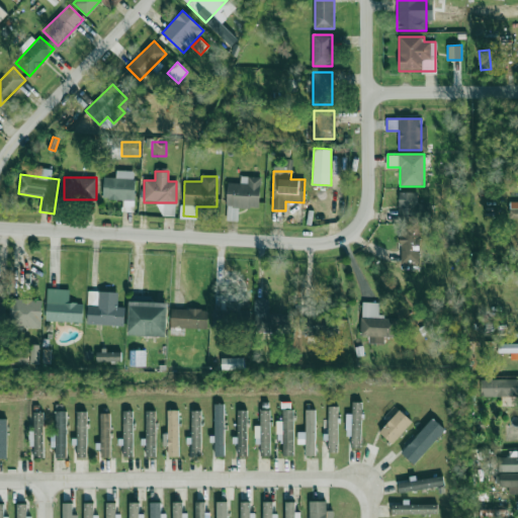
[(260,207),(260,177),(247,177),(247,183),(227,183),(227,207),(260,207)]
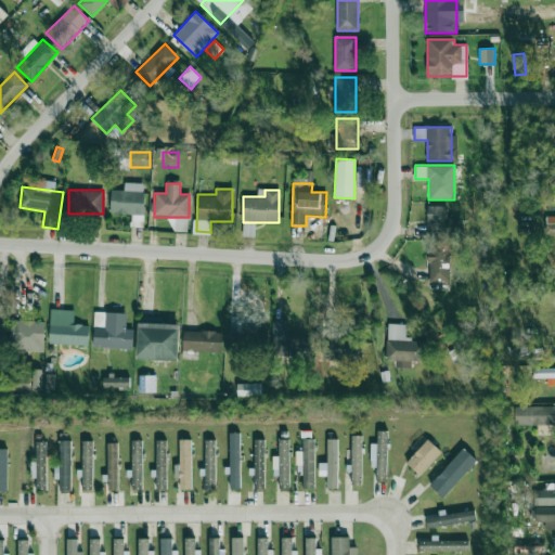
[(111,215),(144,215),(144,191),(111,191),(111,215)]
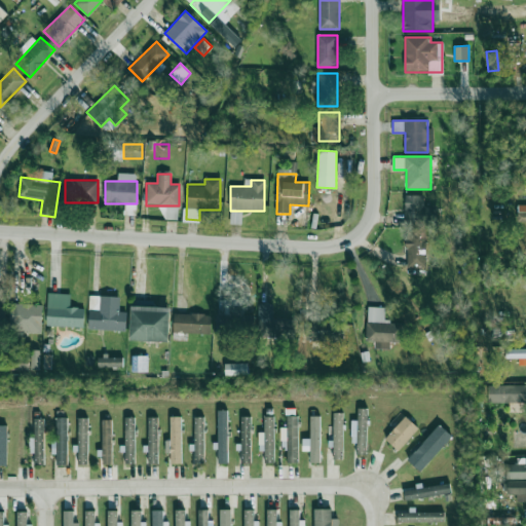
[(433,205),(424,205),(424,195),(405,195),(405,224),(433,224),(433,205)]
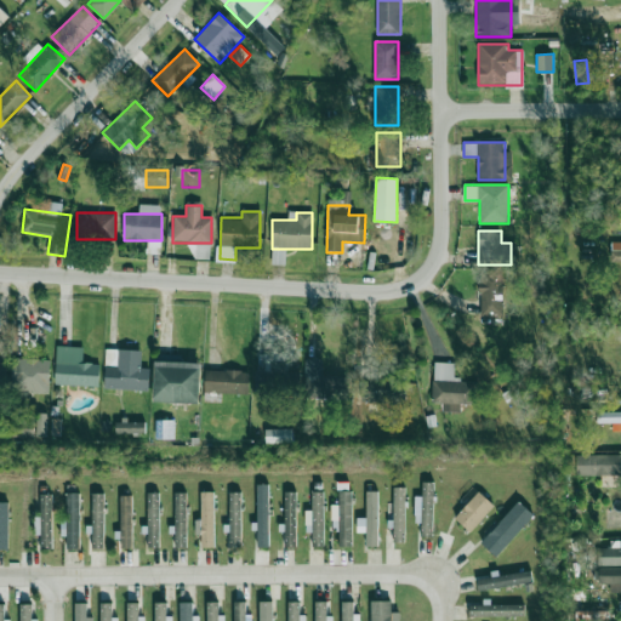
[(620,239),(610,239),(610,262),(620,261),(620,239)]
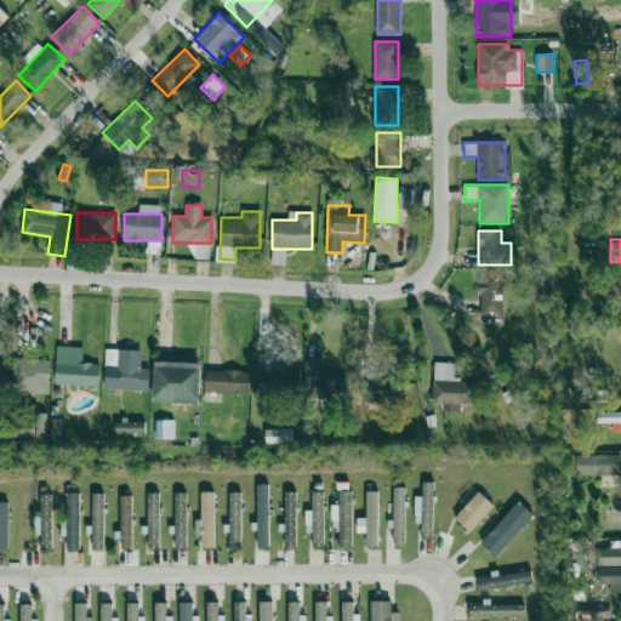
[(503,271),(480,271),(480,317),(503,317),(503,271)]
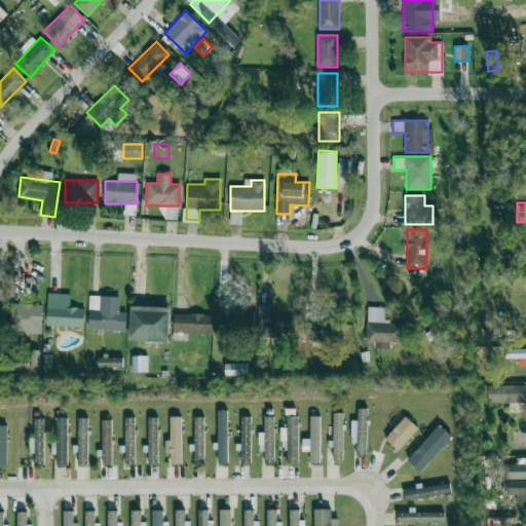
[(125,331),(126,312),(118,312),(119,297),(101,296),(100,310),(89,310),(88,329),(125,331)]
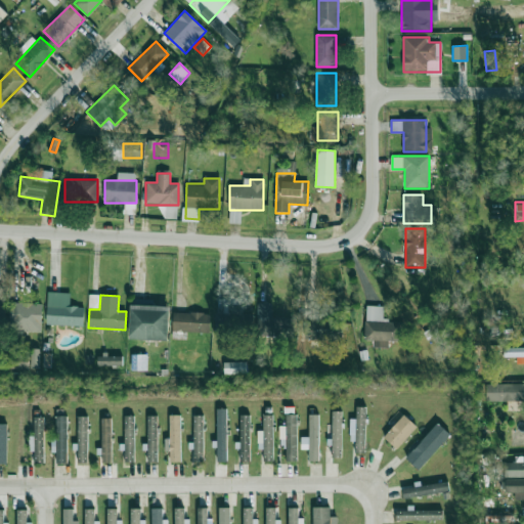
[(41,331),(41,303),(10,303),(10,331),(41,331)]
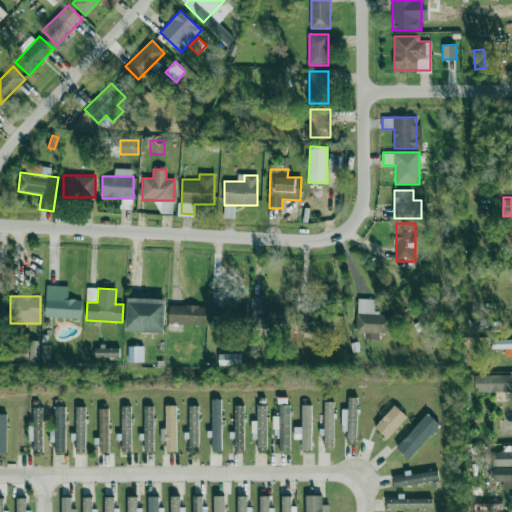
[(81,299),(45,299),(45,317),(81,317),(81,299)]
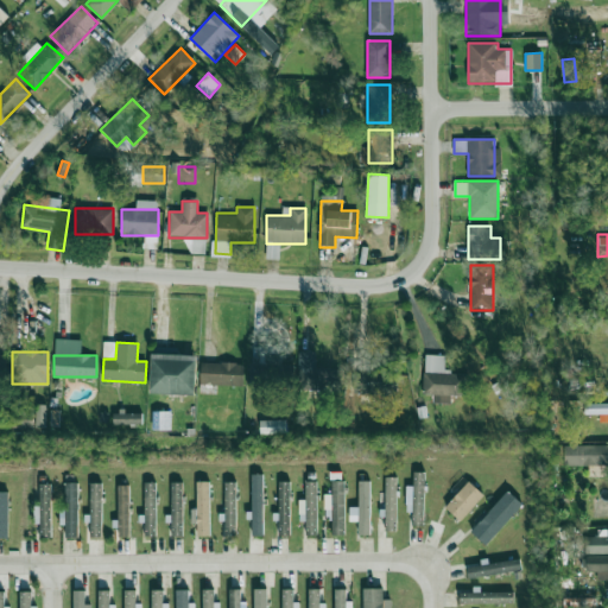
[(150,394),(194,394),(195,355),(151,355),(150,394)]
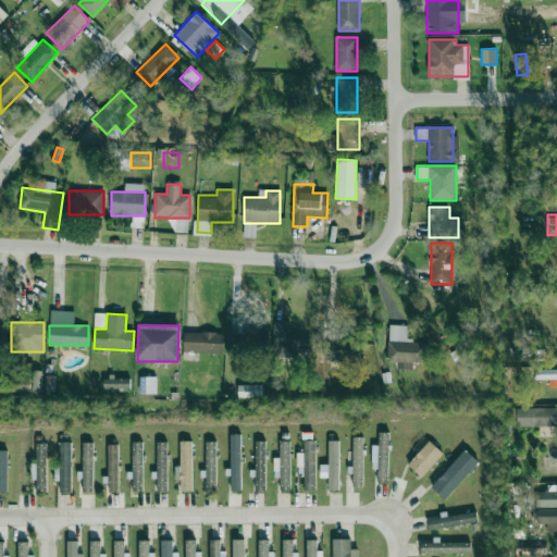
[(408,325),(388,325),(388,362),(429,361),(429,342),(408,343),(408,325)]
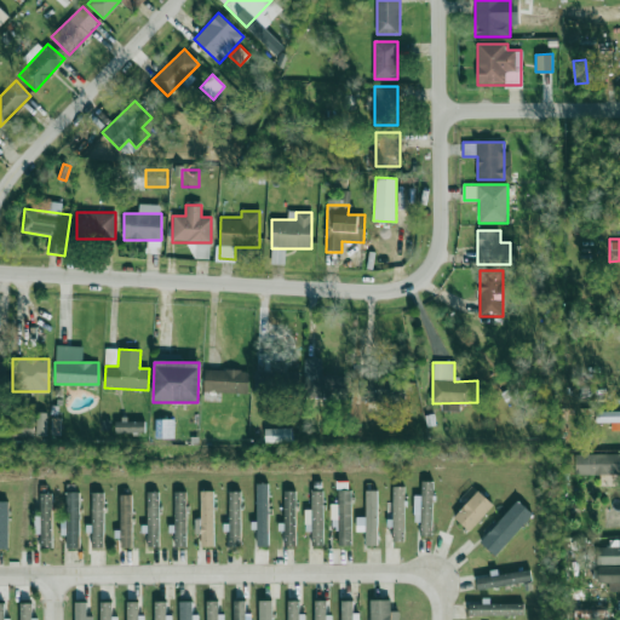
[(250,371),(205,369),(205,392),(250,394),(250,371)]
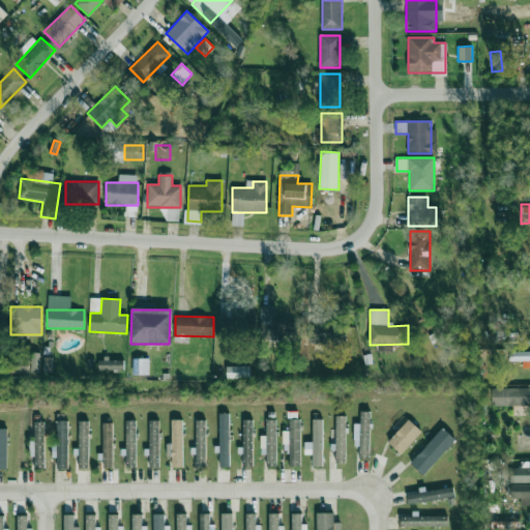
[(221,336),(252,336),(252,318),(221,318),(221,336)]
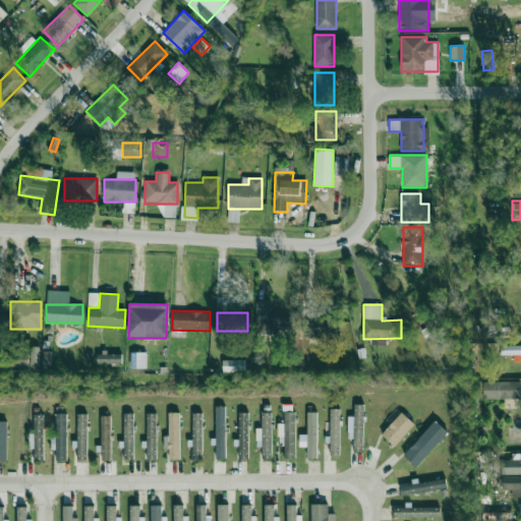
[(290,315),(256,315),(256,334),(290,334),(290,315)]
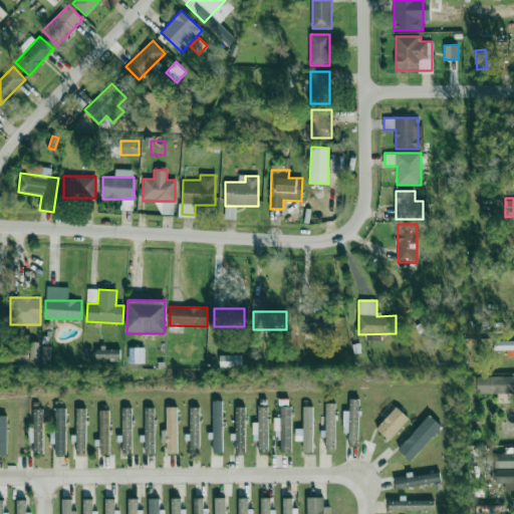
[(299,332),(335,332),(335,314),(299,314),(299,332)]
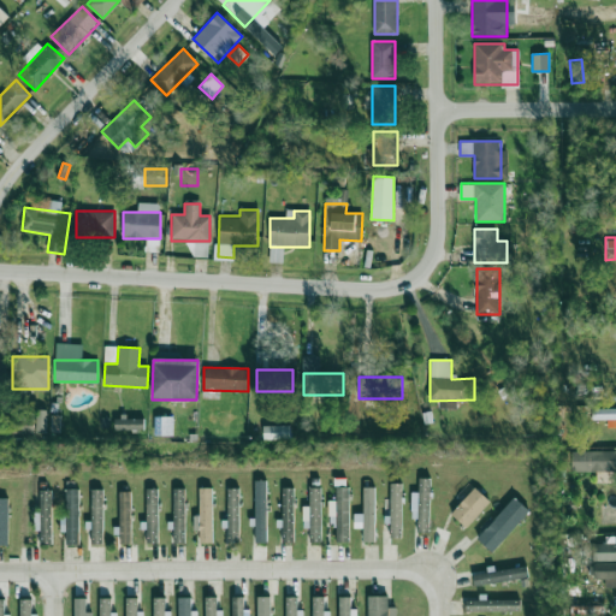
[(592,420),(615,419),(615,407),(592,408),(592,420)]
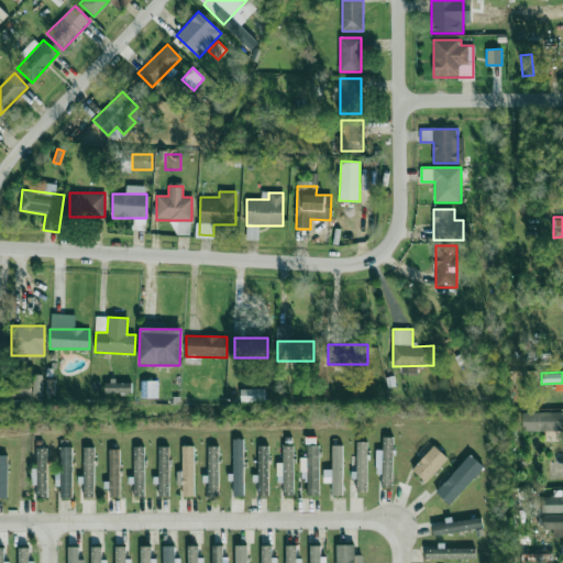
[(46,395),(55,395),(55,378),(47,378),(46,395)]
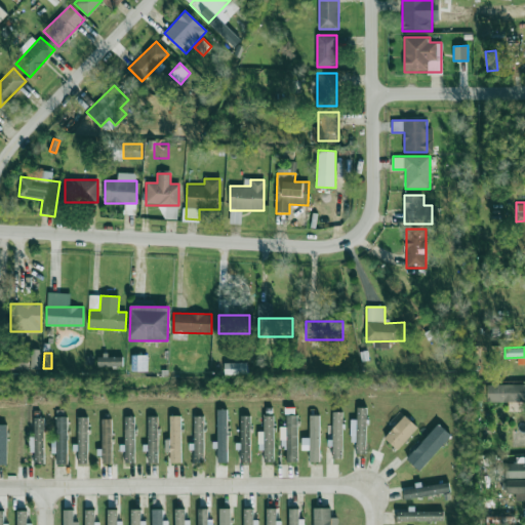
[(147,355),(132,355),(131,371),(147,371),(147,355)]
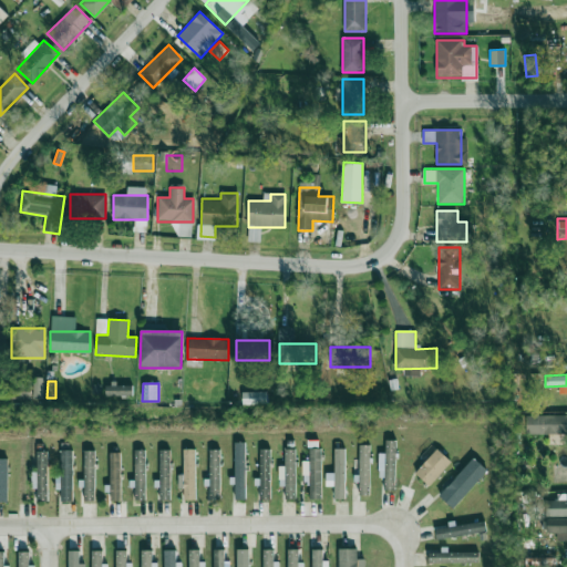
[(132,384),(105,384),(105,397),(132,395),(132,384)]
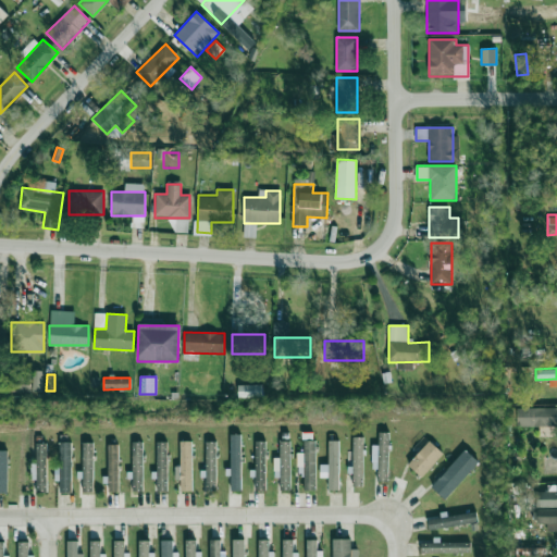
[(33,391),(40,391),(41,379),(33,379),(33,391)]
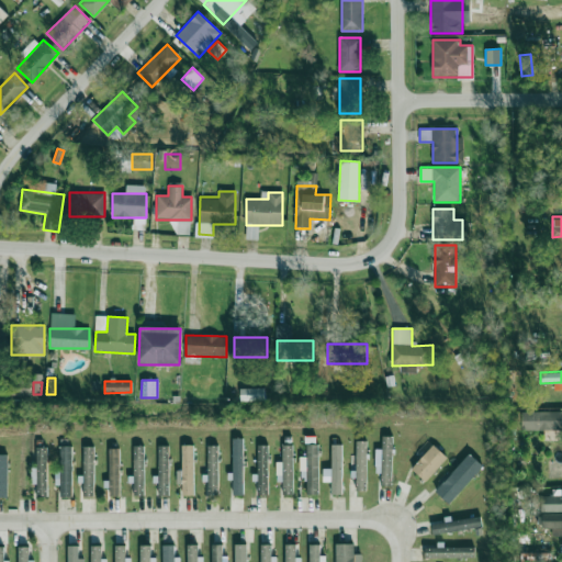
[(240,401),(265,401),(265,388),(240,389),(240,401)]
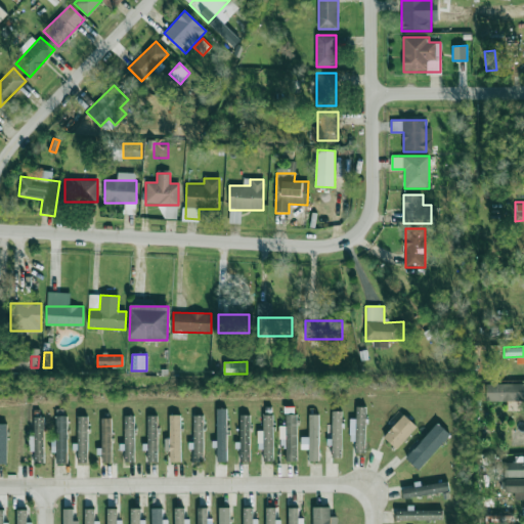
[(523,384),(487,383),(487,400),(523,400),(523,384)]
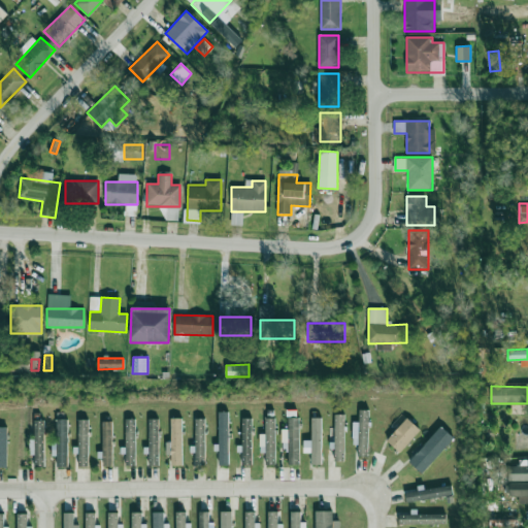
[(368,409),(359,409),(357,457),(367,457),(368,409)]
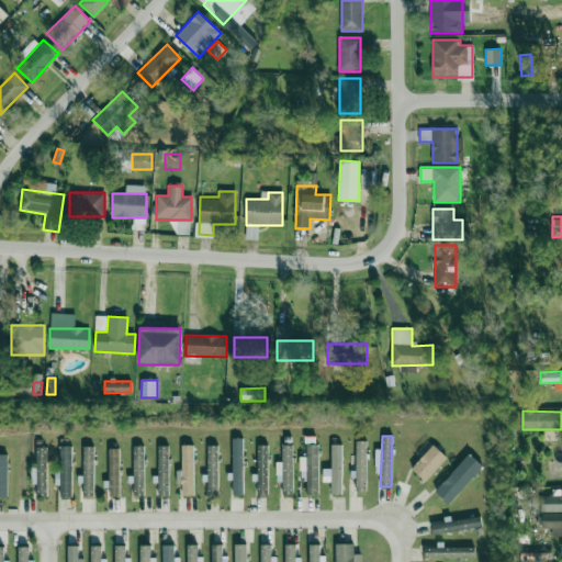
[(232,473),(231,473),(231,495),(243,495),(244,438),(233,438),(232,473)]
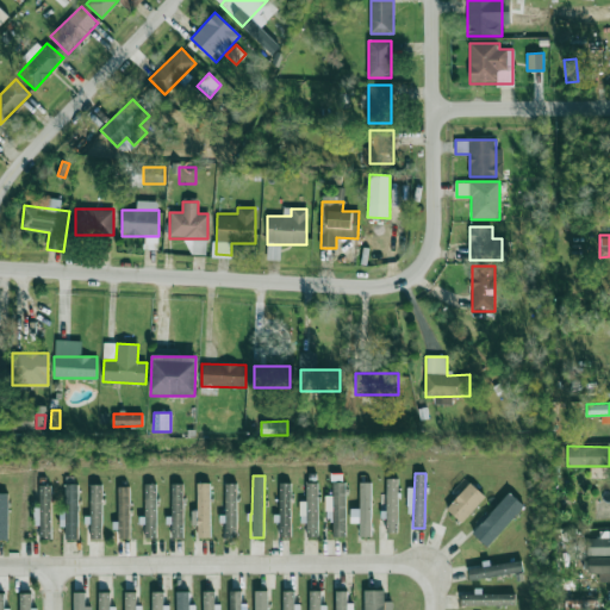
[(397,479),(386,479),(387,533),(398,533),(397,479)]
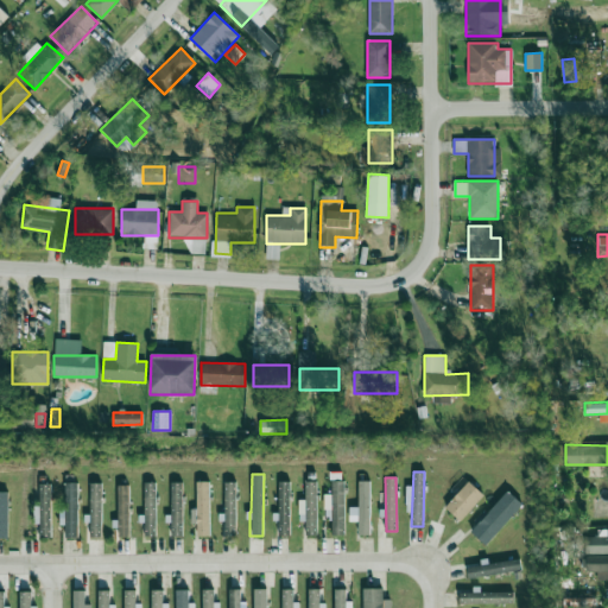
[(324,494),(324,517),(333,517),(331,534),(343,534),(344,480),(331,480),(331,494),(324,494)]
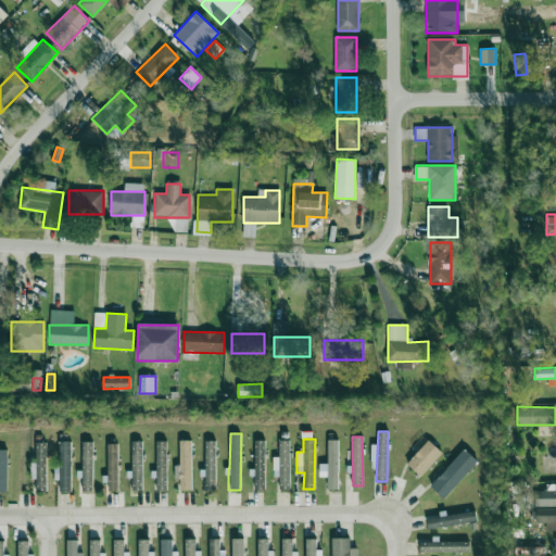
[(339,489),(338,439),(327,440),(328,464),(319,464),(319,477),(328,477),(328,489),(339,489)]
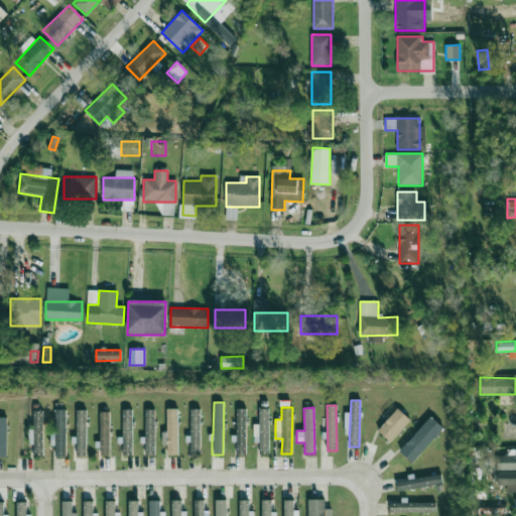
[(155,409),(144,408),(144,443),(145,443),(145,455),(154,455),(155,409)]
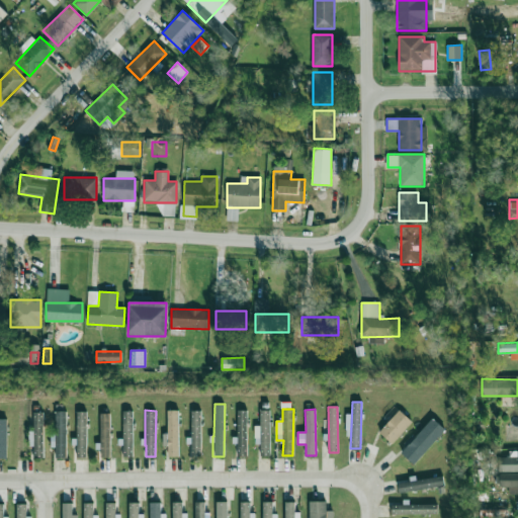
[(178,456),(178,410),(167,410),(168,456),(178,456)]
